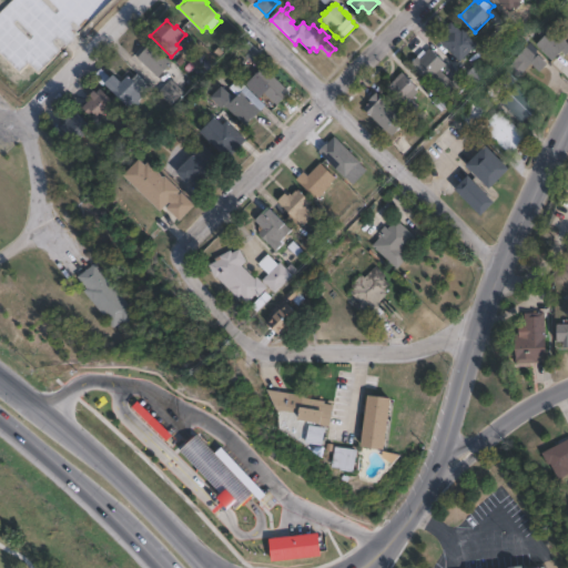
[(453,21),(462,31),(464,29),(466,32),(468,31),(470,33),(469,34),(479,44),(462,61),(442,42),(449,33),(445,29),(453,21)]
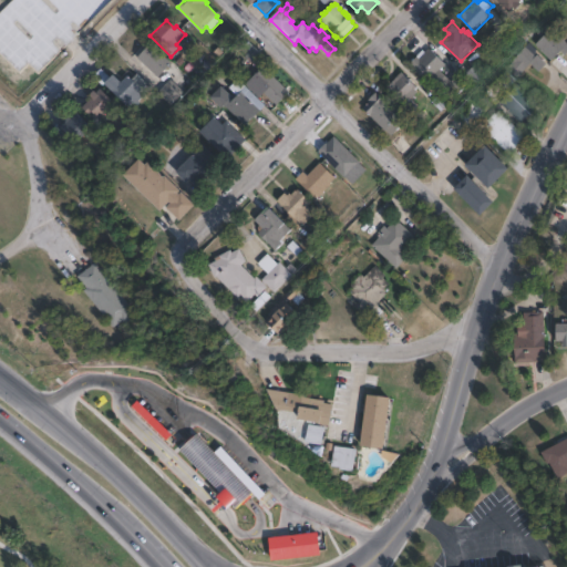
[(513,34),(500,47),(490,35),(502,24),(513,34)]
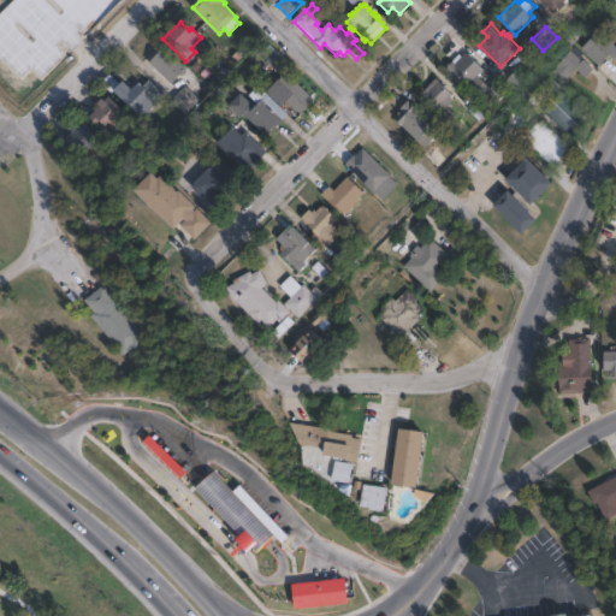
[(615,46),(615,49),(599,66),(582,49),(600,30),(615,46)]
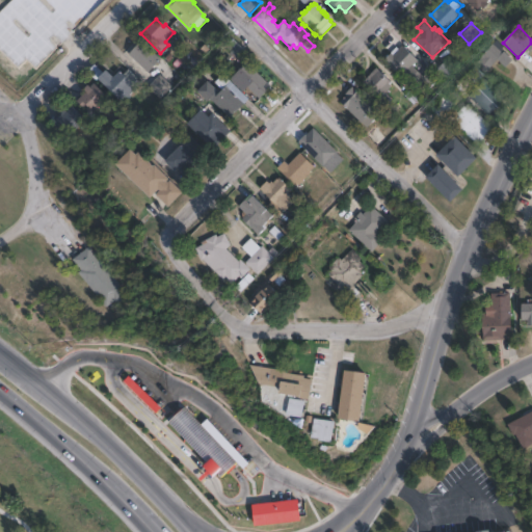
[(162,59),(150,73),(130,54),(142,41),(162,59)]
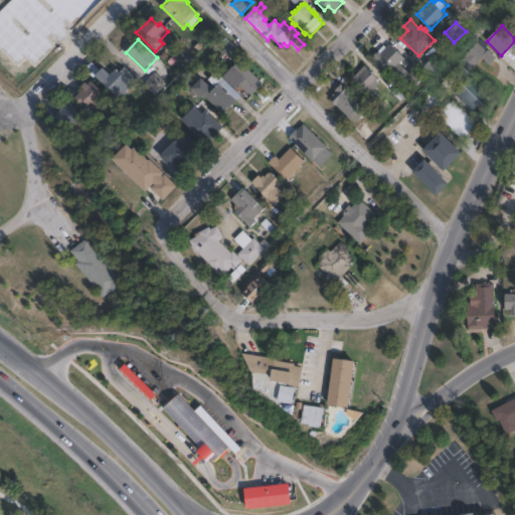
[(478,42),(497,58),(491,65),(482,57),(471,71),(461,62),(478,42)]
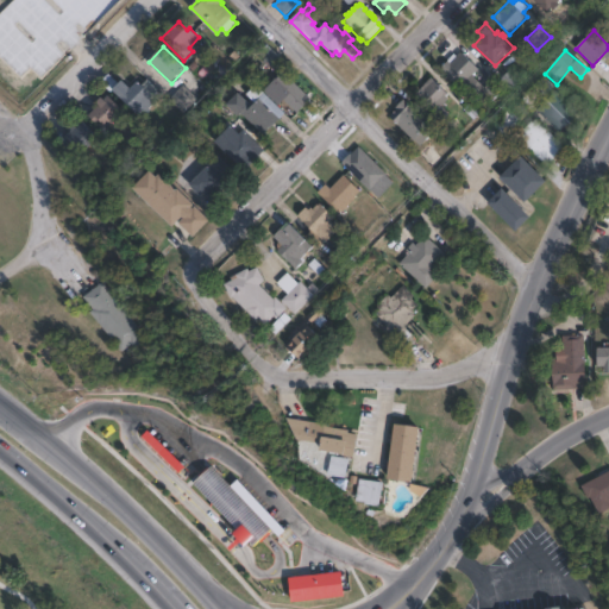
[(462,51),(479,69),(475,75),(487,87),(493,81),(502,92),(493,102),(488,98),(479,107),(441,69),(450,61),(449,60),(454,54),(457,56),(462,51)]
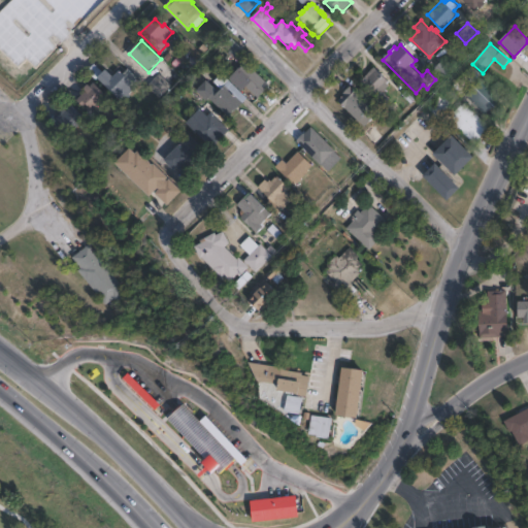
[(210,60),(224,73),(215,81),(206,72),(205,73),(201,69),(210,60)]
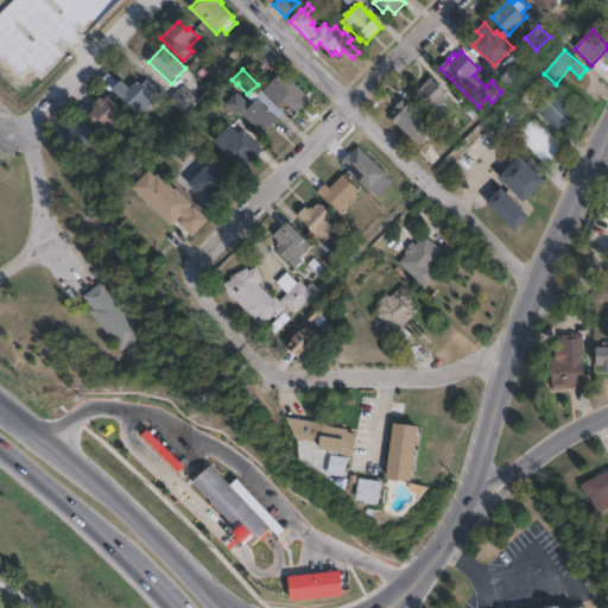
[(311,100),(297,113),(271,86),(284,73),(311,100)]
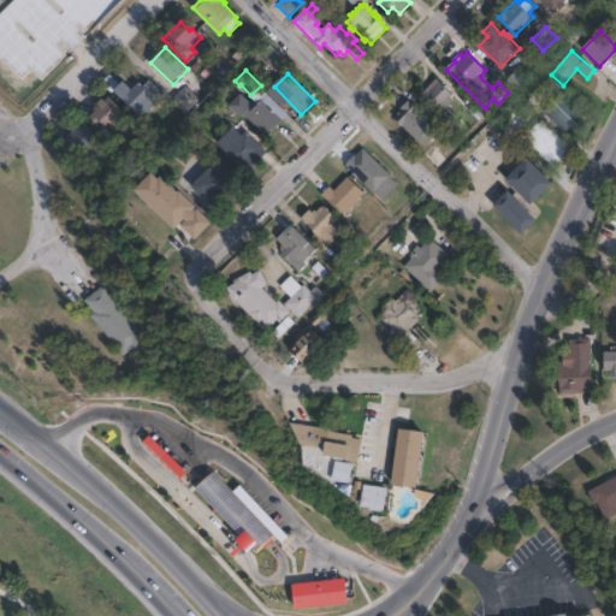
[(110,75),(120,84),(124,81),(132,89),(140,82),(159,101),(152,110),(142,119),(114,92),(112,93),(101,83),(110,75)]
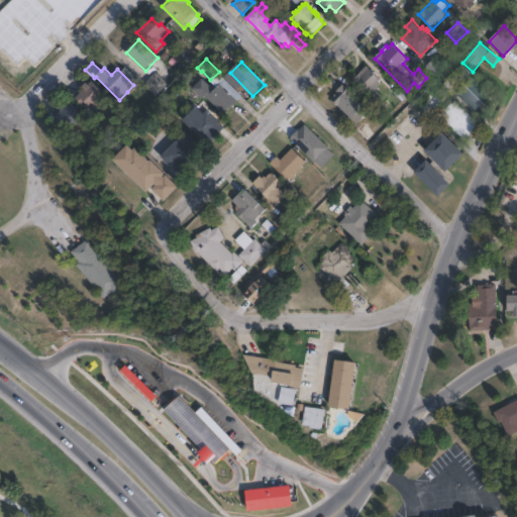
[(377,95),(373,99),(353,80),(367,66),(382,80),(380,82),(383,84),(374,92),(377,95)]
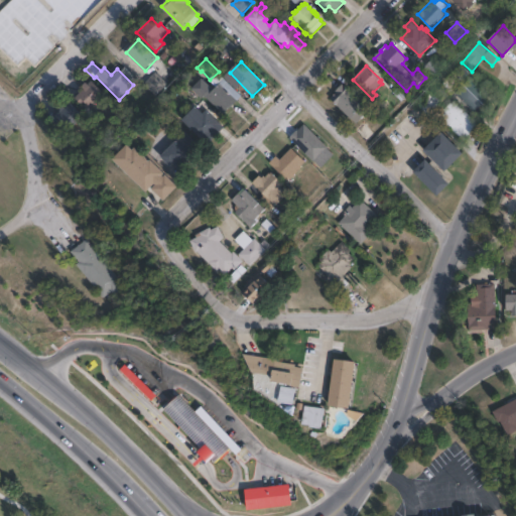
[(168,85),(156,97),(144,85),(155,73),(168,85)]
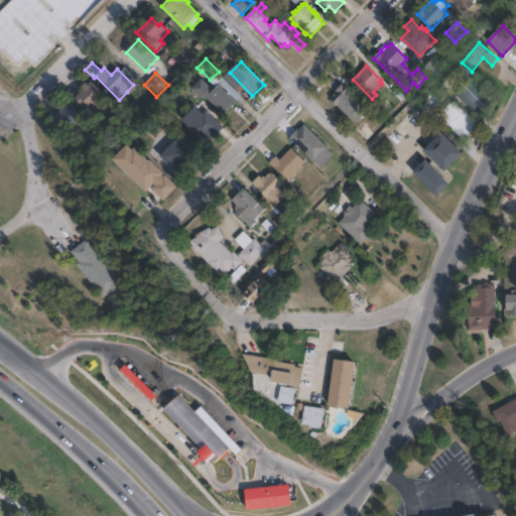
[(491,94),(474,112),(455,94),(472,76),(491,94)]
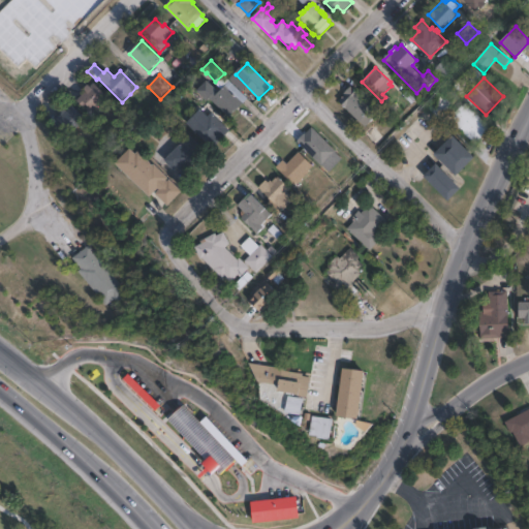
[(208,81),(219,92),(230,81),(248,98),(229,117),(210,98),(208,101),(197,91),(208,81)]
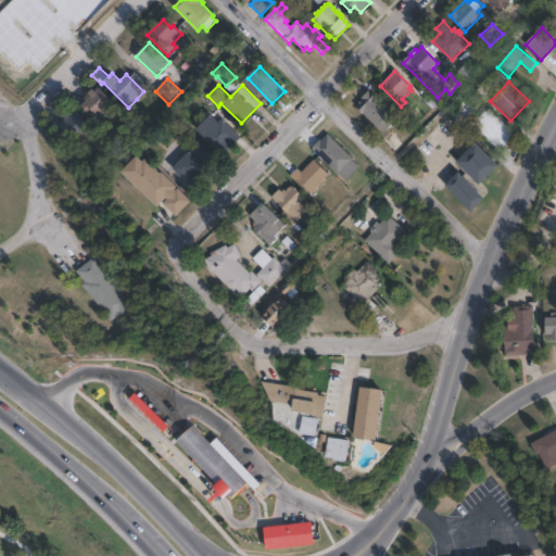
[(100,87),(118,105),(101,123),(90,113),(89,114),(81,105),(90,96),(88,93),(93,88),(96,91),(100,87)]
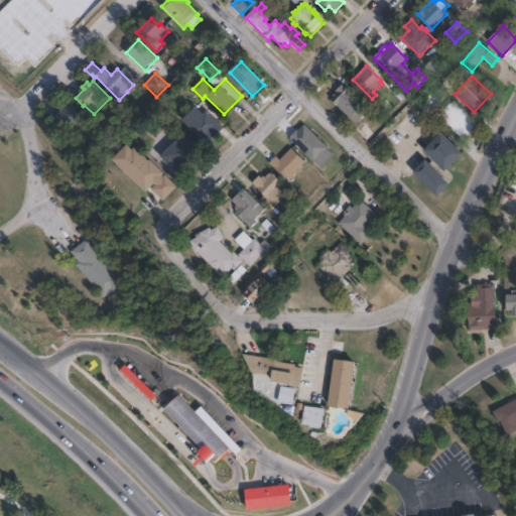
[(340,88),(345,92),(349,88),(366,105),(360,111),(365,117),(358,124),(353,120),(352,121),(330,98),(340,88)]
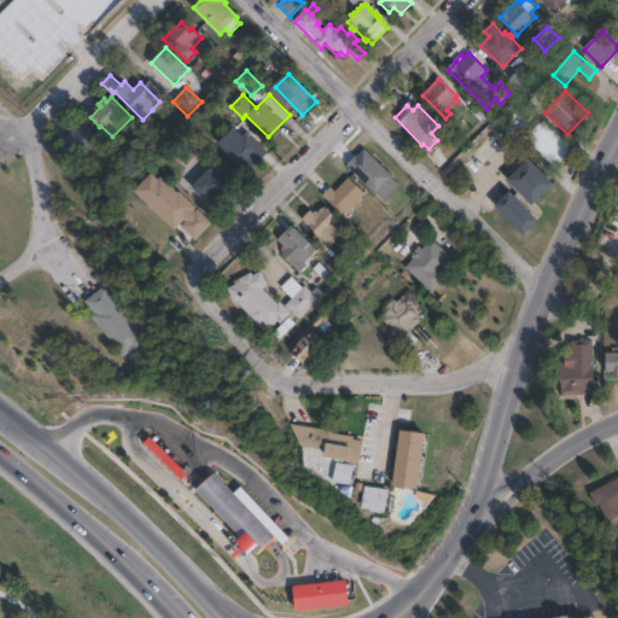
[(528,122),(512,139),(501,128),(517,112),(528,122)]
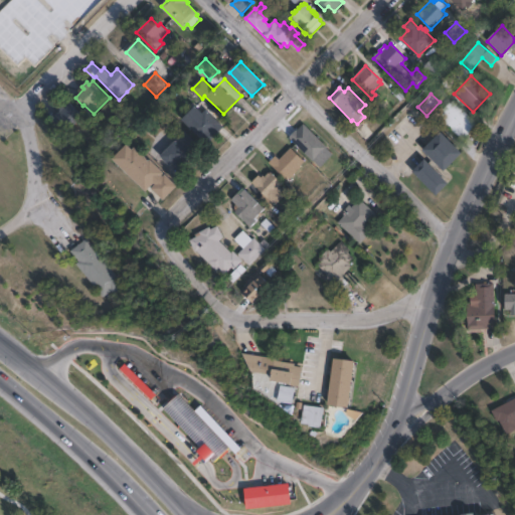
[(454,101),(479,125),(472,132),(463,141),(445,123),(447,121),(441,115),(445,111),(444,110),(446,108),(450,103),(451,104),(454,101)]
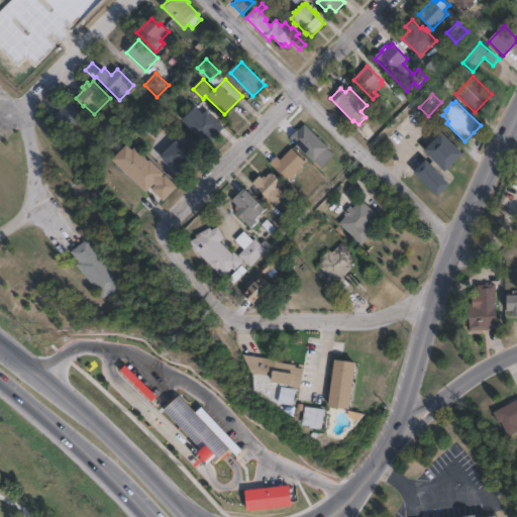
[(71,103),(84,116),(70,130),(64,125),(60,129),(49,119),(55,114),(58,117),(62,112),(60,111),(64,107),(65,109),(71,103)]
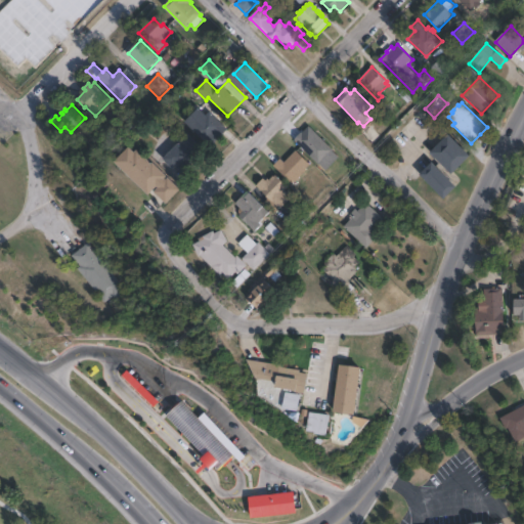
[(225,126),(208,144),(192,129),(210,112),(225,126)]
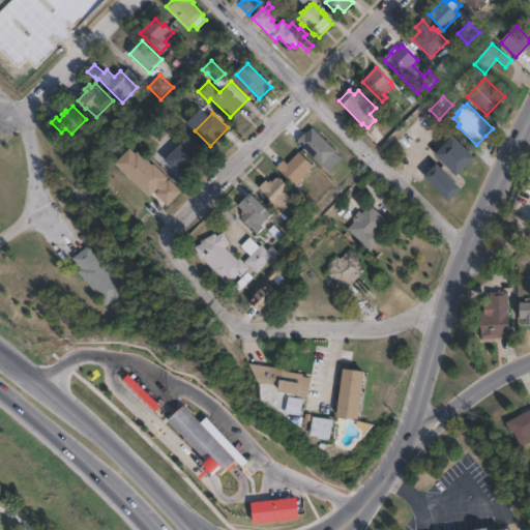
[(206,151),(183,174),(177,168),(174,171),(165,162),(190,136),(206,151)]
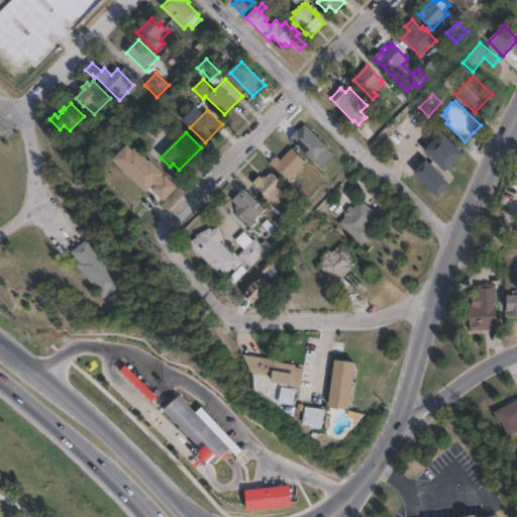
[(464,153),(446,173),(431,158),(425,150),(443,132),(457,146),(464,153)]
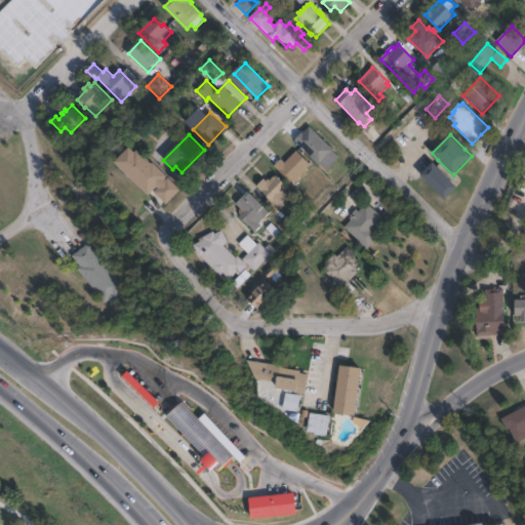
[(129,147),(134,153),(137,150),(152,164),(153,163),(167,176),(164,179),(165,180),(167,177),(179,190),(166,204),(154,193),(158,189),(156,188),(149,196),(114,162),(129,147)]
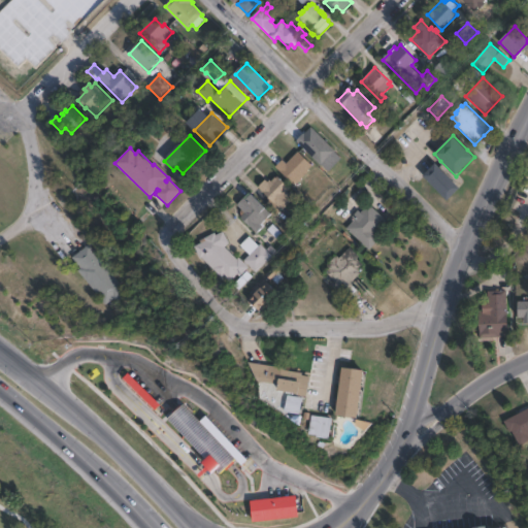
[(298,152),(314,166),(308,171),(309,172),(296,186),(275,167),(283,160),(287,164),(298,152)]
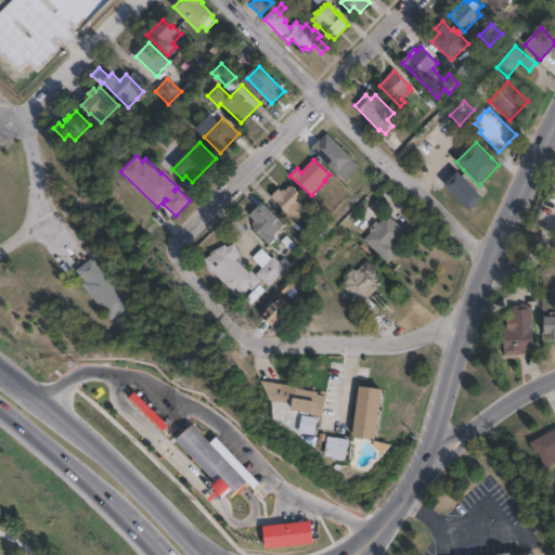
[(485,198),(472,211),(446,185),(459,172),(485,198)]
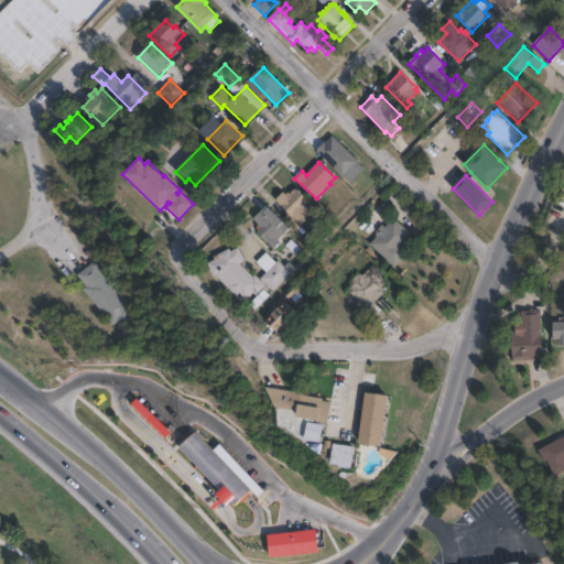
[(297,188),(311,201),(306,205),(312,209),(310,212),(312,215),(303,225),(291,214),(289,215),(284,210),(285,208),(277,201),(284,193),(286,195),(289,192),(291,194),(295,190),(296,191),(297,188)]
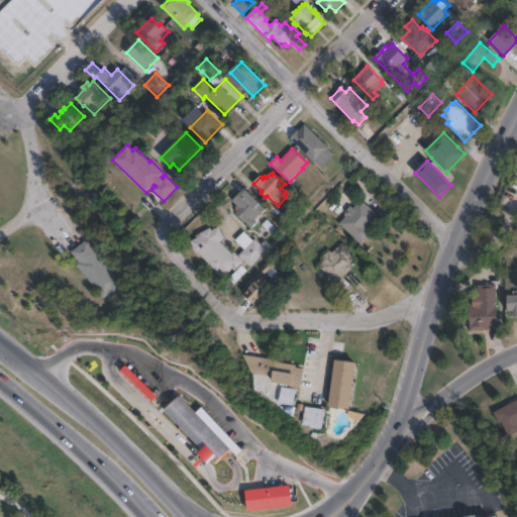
[(266,209),(249,226),(236,213),(240,208),(233,201),(244,189),(266,209)]
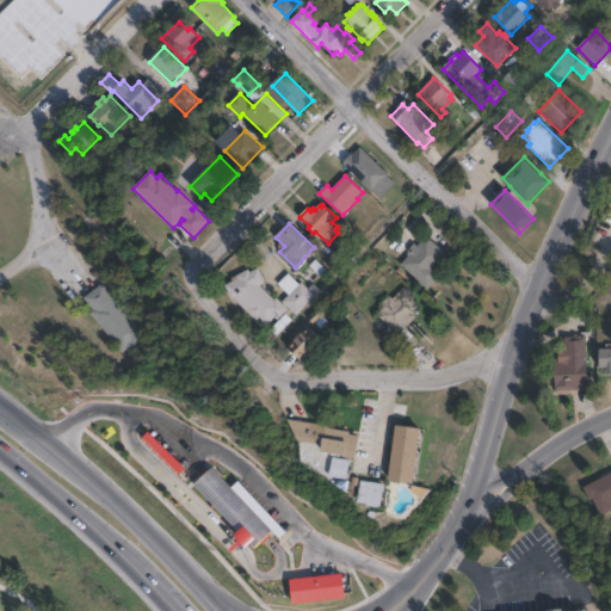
[(426,235),(448,254),(436,269),(442,275),(429,290),(400,265),(411,253),(408,251),(414,244),(417,246),(426,235)]
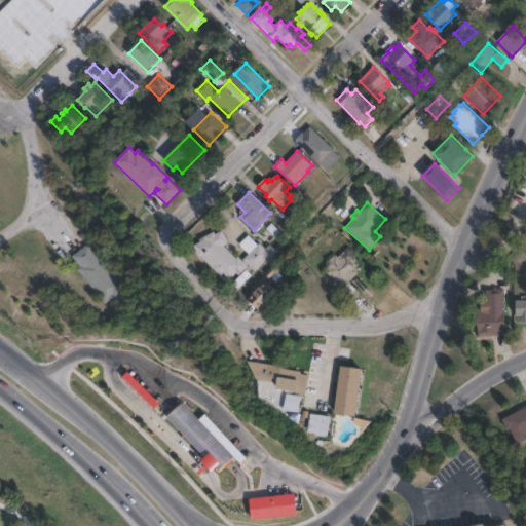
[(223,231),(229,242),(225,247),(237,259),(239,257),(249,267),(239,275),(237,273),(230,280),(225,275),(222,277),(202,256),(201,258),(195,246),(201,242),(200,239),(215,232),(216,234),(223,231)]
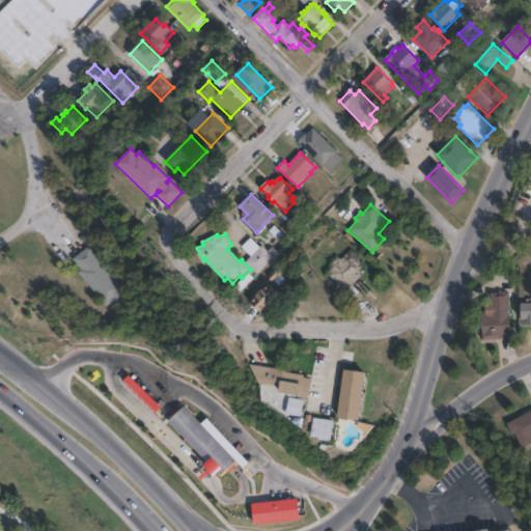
[(252,238),(261,248),(263,246),(275,258),(257,275),(253,271),(254,269),(251,266),(250,267),(247,264),(247,263),(247,262),(252,257),(243,247),(252,238)]
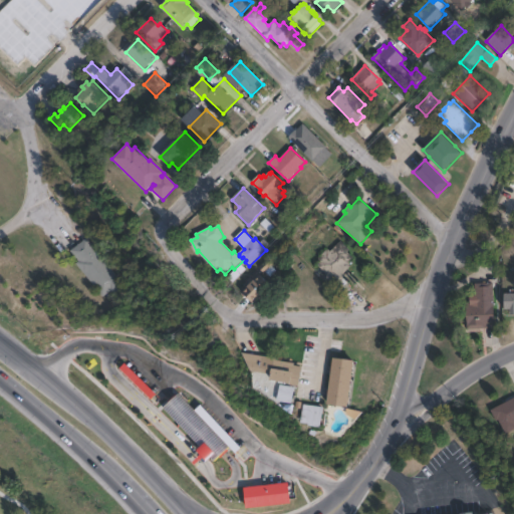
[(123,285),(112,293),(110,291),(104,296),(76,263),(80,261),(71,250),(85,239),(123,285)]
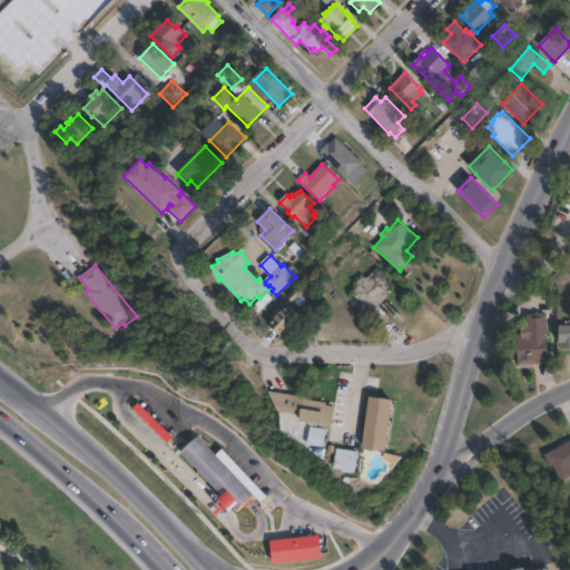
[(387,277),(385,279),(392,286),(386,292),(390,295),(381,305),(383,307),(381,308),(385,313),(377,322),(372,316),(371,317),(361,307),(363,304),(352,293),(355,290),(353,287),(363,276),(366,279),(377,267),(387,277)]
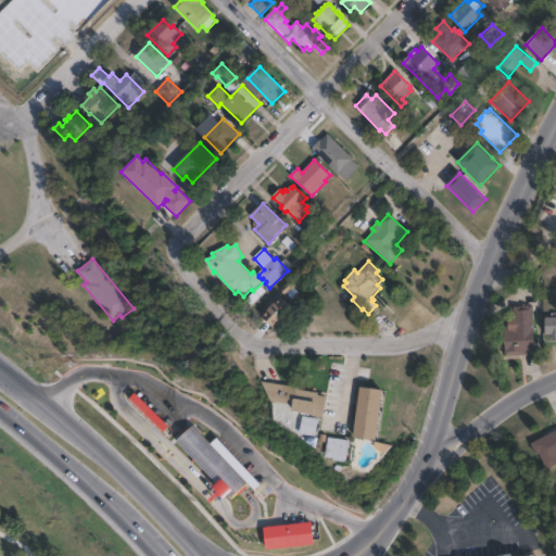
[(541,305),(526,305),(526,287),(541,287),(541,305)]
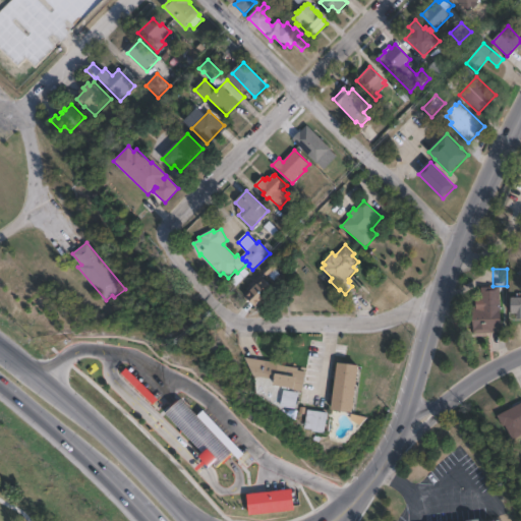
[(273,300),(267,306),(263,302),(257,308),(245,296),(256,284),(256,283),(263,277),(277,290),(270,297),(273,300)]
